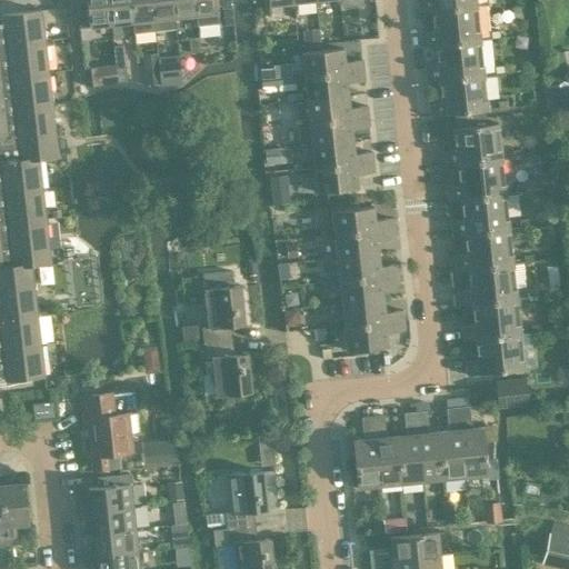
[(85,0),(88,16),(79,17),(80,36),(98,33),(97,27),(111,25),(108,0),(85,0)]
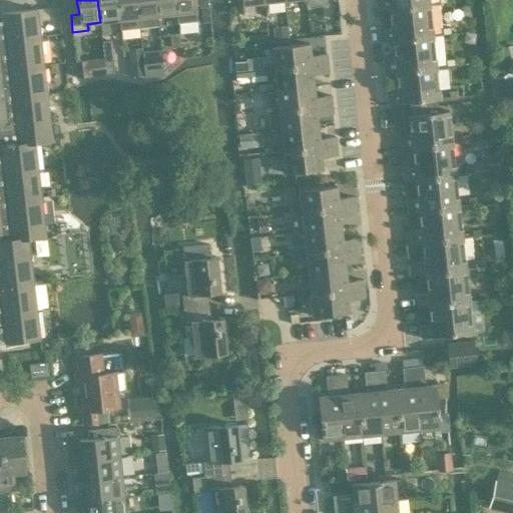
[(97,0),(100,22),(118,20),(116,0),(97,0)]
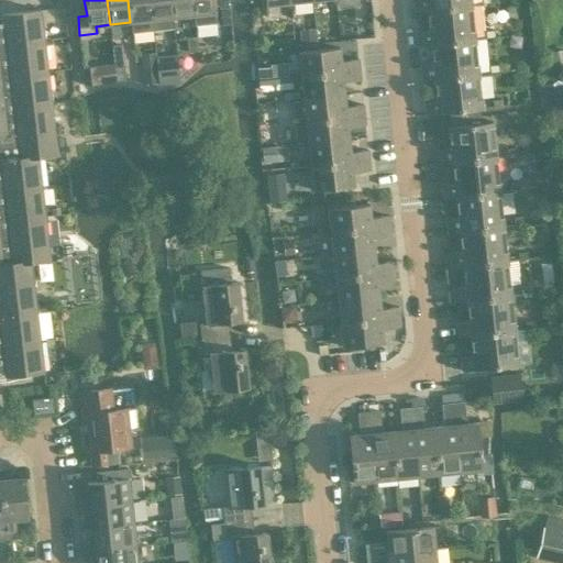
[(128,0),(130,22),(132,33),(153,31),(148,0),(128,0)]
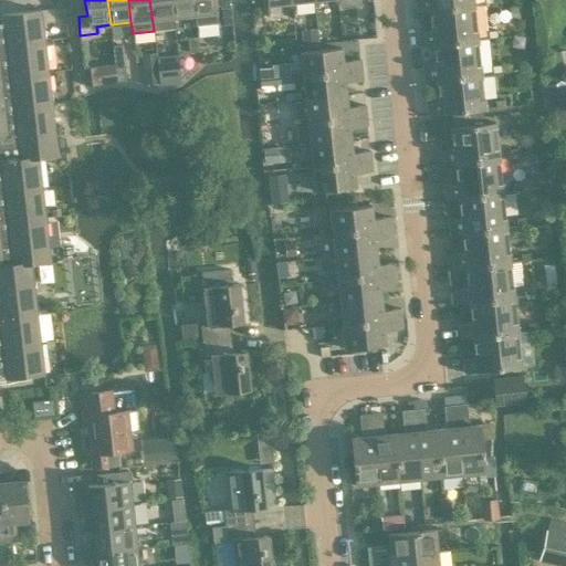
[(149,0),(154,31),(174,29),(174,18),(171,0),(149,0)]
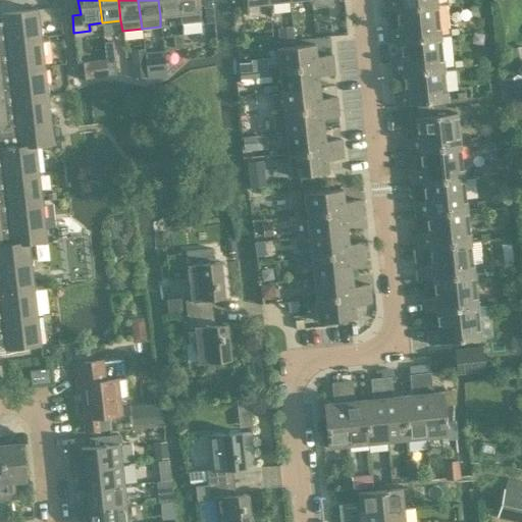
[(158,0),(160,16),(179,14),(177,0),(158,0)]
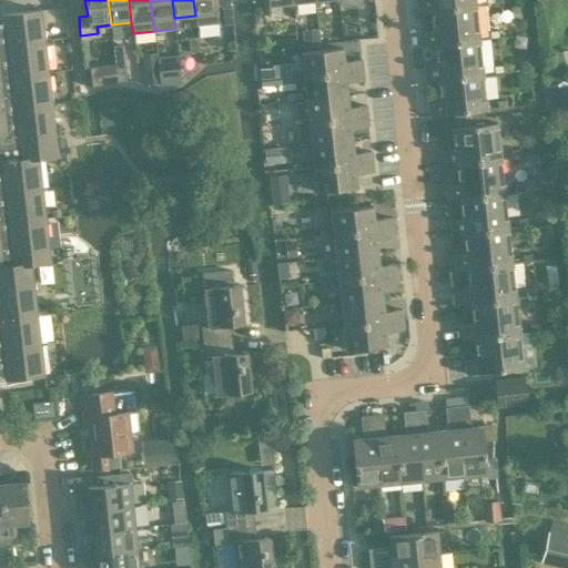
[(193,0),(195,16),(196,26),(217,23),(217,13),(215,0),(193,0)]
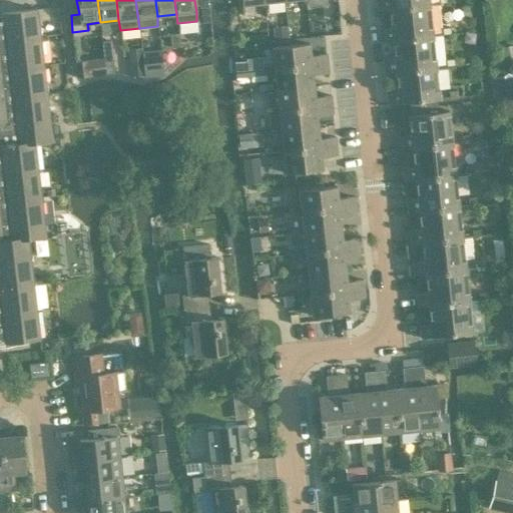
[(377,0),(379,12),(389,11),(429,6),(428,0),(377,0)]
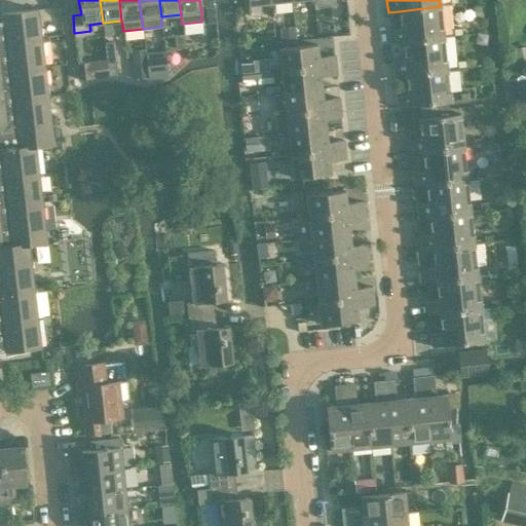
[(214,4),(204,5),(207,24),(216,23),(214,4)]
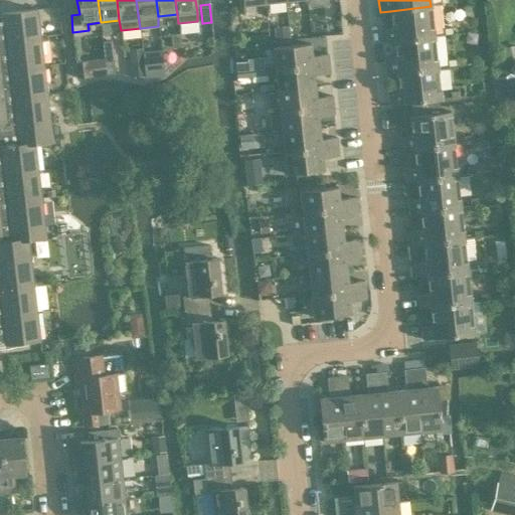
[(383,43),(394,42),(394,41),(434,37),(431,6),(390,11),(392,29),(382,30),(383,43)]
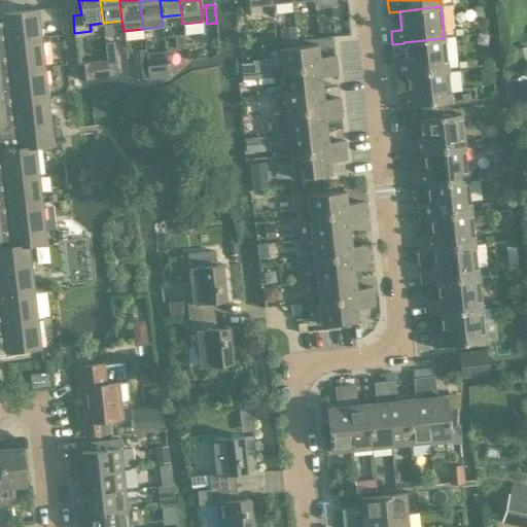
[(0,352),(40,347),(29,244),(46,242),(35,146),(54,144),(37,9),(1,13),(2,22),(0,22),(0,352)]
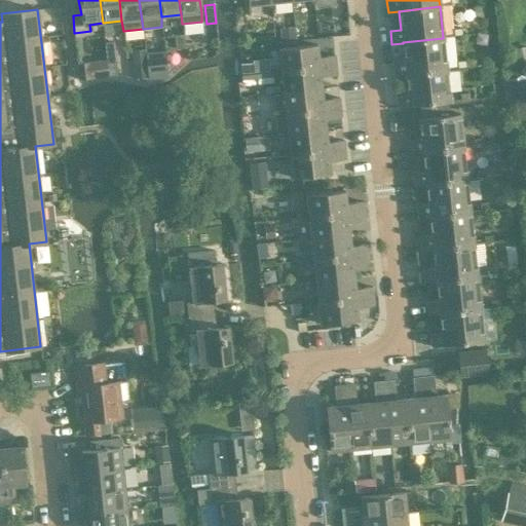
[(294,27),(279,28),(280,42),(296,41),(294,27)]
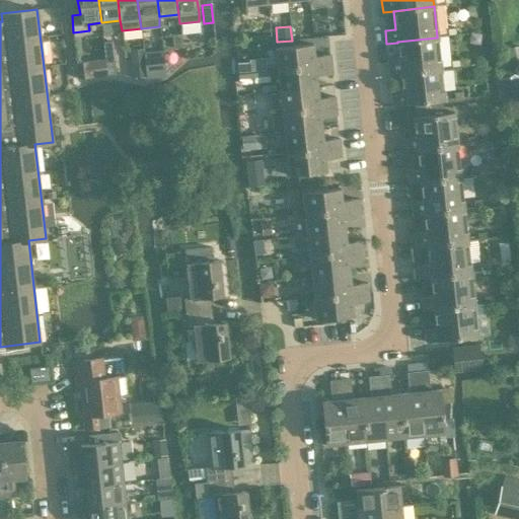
[(171,34),(173,49),(182,47),(180,33),(171,34)]
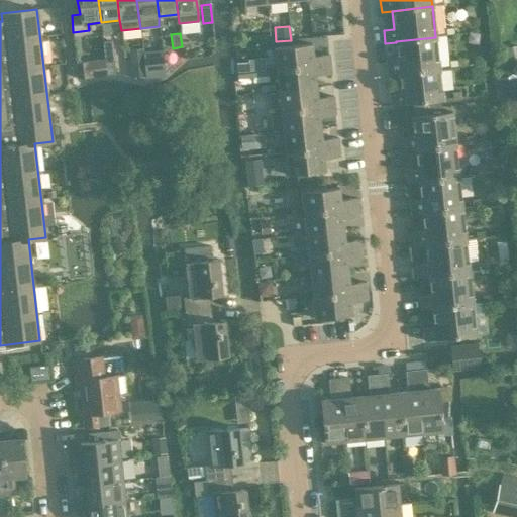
[(389,75),(399,74),(438,69),(435,37),(396,41),(396,42),(397,61),(387,62),(389,75)]
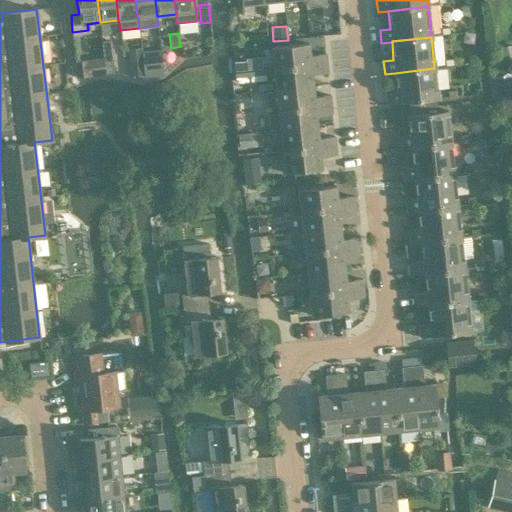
[(111,41),(93,43),(94,56),(112,54),(111,41)]
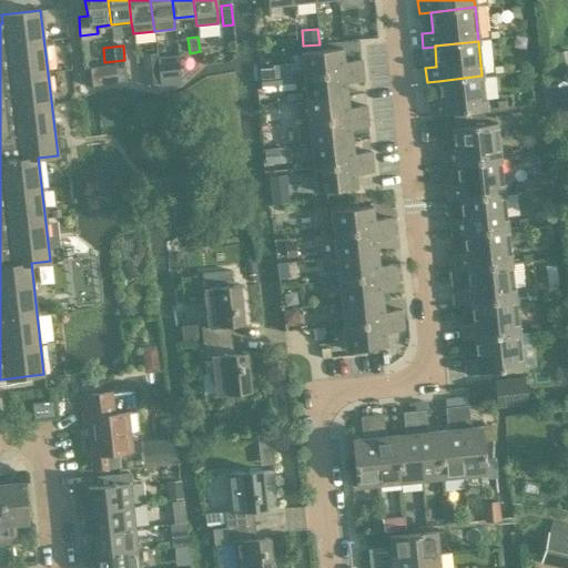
[(301,52),(303,77),(363,70),(362,60),(343,62),(342,48),(301,52)]
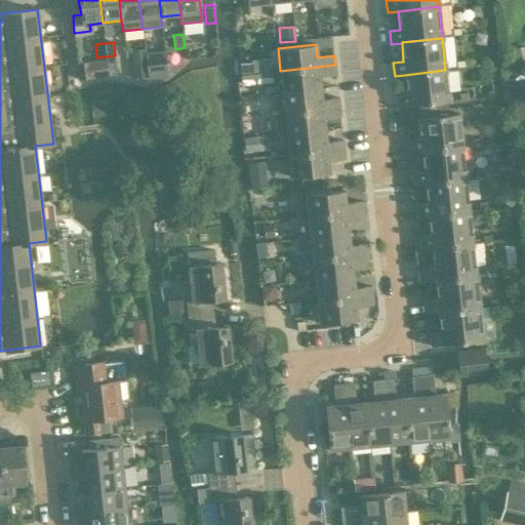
[(80,78),(90,77),(89,62),(78,63),(80,78)]
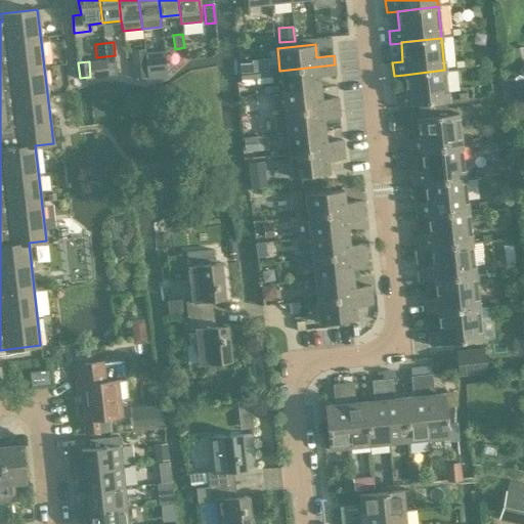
[(145,63),(146,77),(160,75),(160,61),(145,63)]
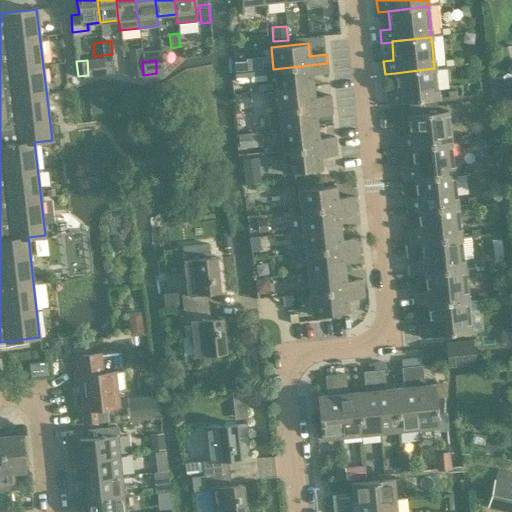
[(131,77),(143,75),(142,62),(129,63),(131,77)]
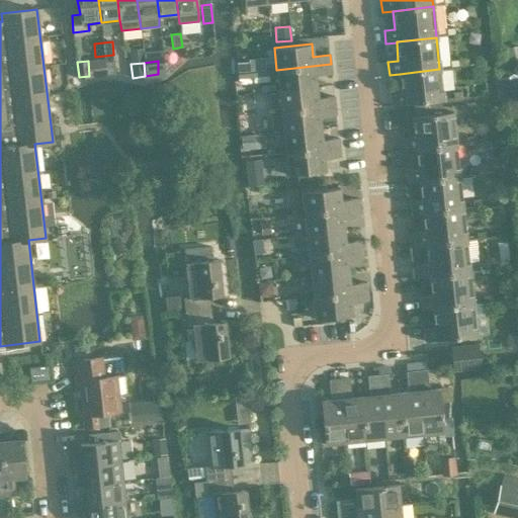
[(276,70),(278,91),(317,86),(315,75),(332,73),(331,64),(276,70)]
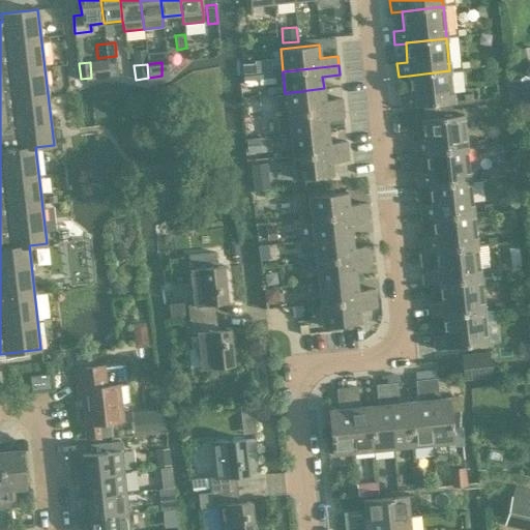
[(400,95),(402,109),(453,104),(449,70),(409,76),(411,94),(400,95)]
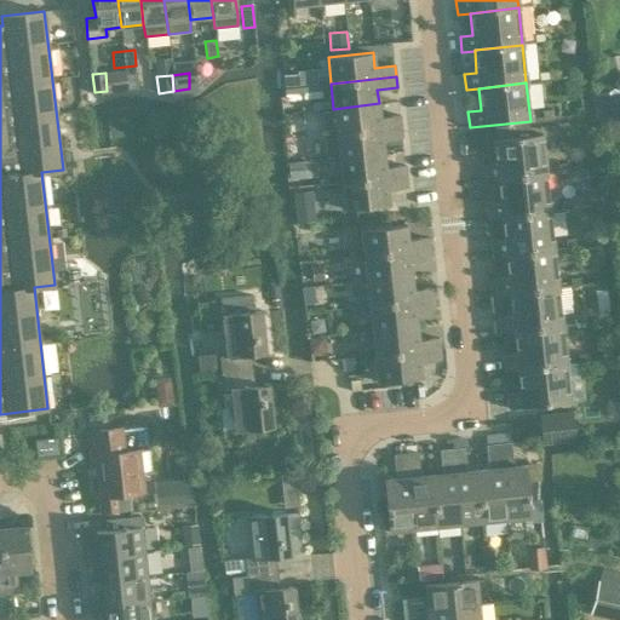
[(319,97),(319,93),(319,86),(288,89),(288,90),(283,90),(285,98),(288,98),(319,97)]
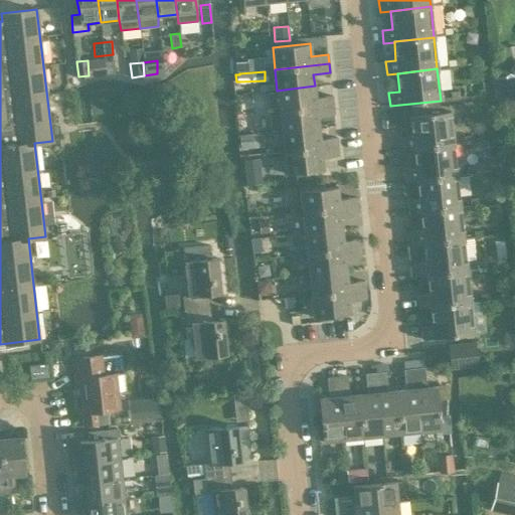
[(277,91),(280,111),(333,105),(332,96),(316,98),(315,86),(277,91)]
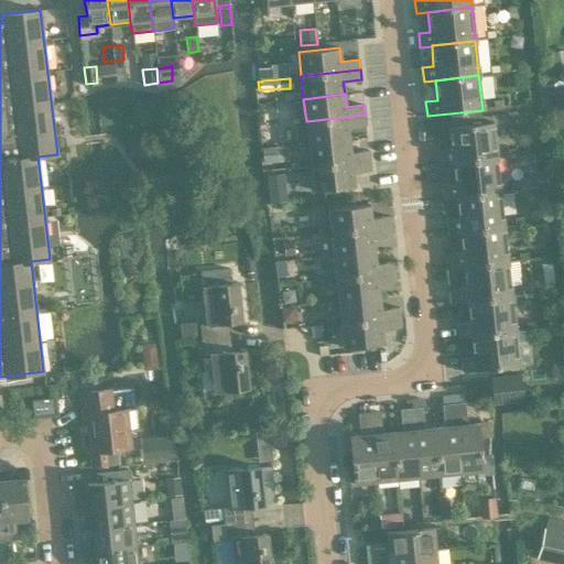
[(270,117),(295,114),(293,100),(260,105),(262,125),(270,125),(270,117)]
